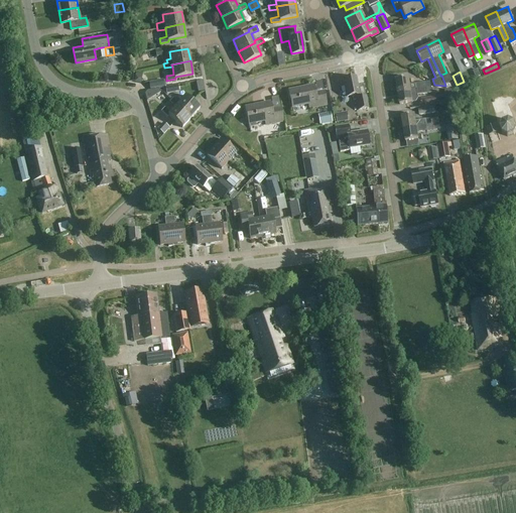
[(342,77),(342,78),(346,96),(352,95),(353,99),(355,98),(358,109),(367,107),(368,107),(366,94),(360,95),(358,83),(356,75),(342,77)]
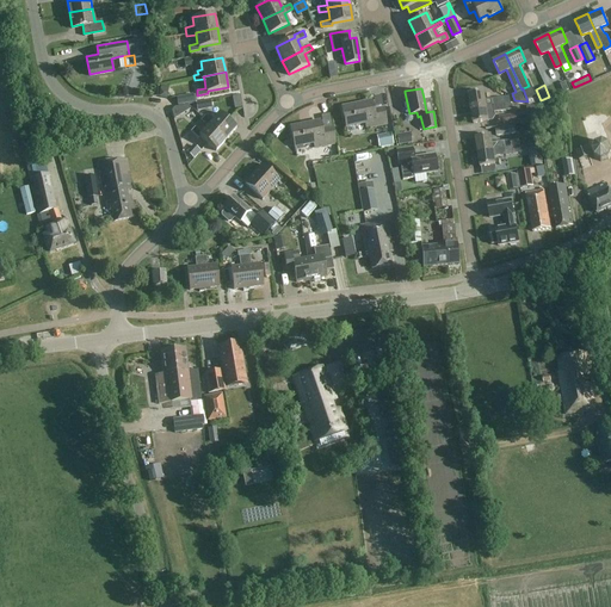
[(468,92),(470,107),(504,101),(503,94),(485,98),(483,90),(468,92)]
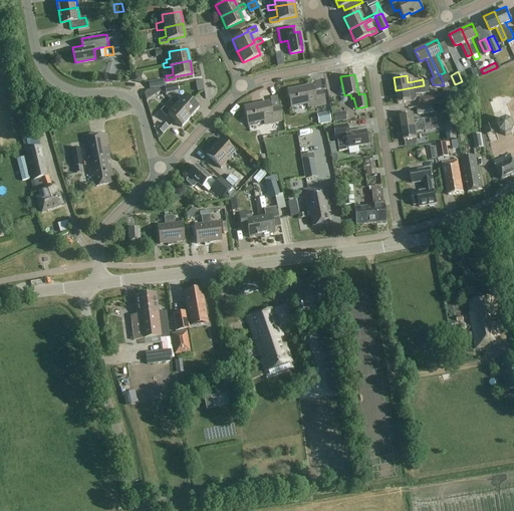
[(149,80),(150,86),(163,84),(162,78),(149,80)]
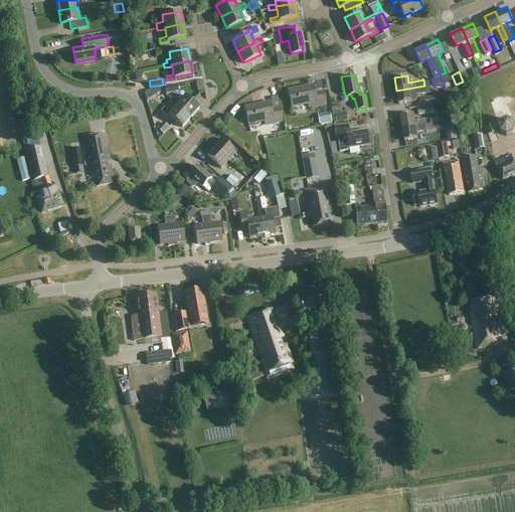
[(169,84),(165,86),(166,92),(178,90),(177,82),(169,84)]
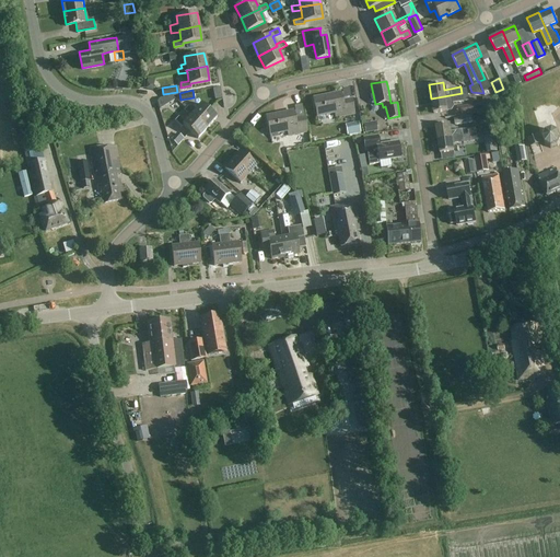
[(313,95),(313,96),(316,115),(334,112),(335,116),(354,113),(352,96),(342,99),(341,91),(341,90),(313,95)]
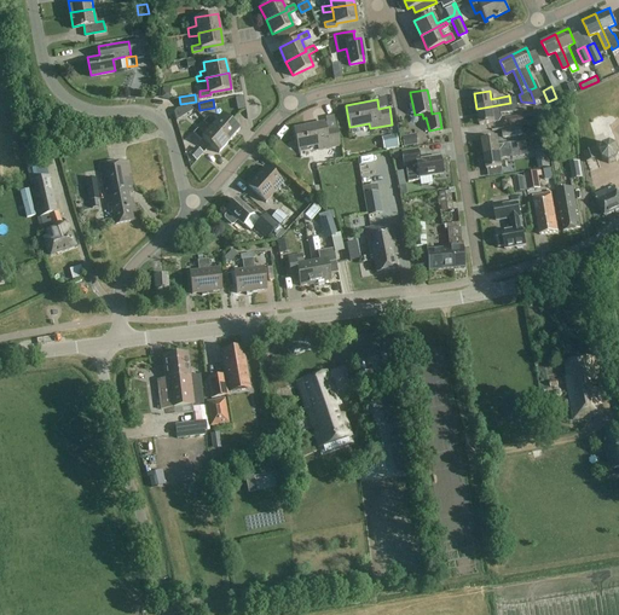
[(479,123),(495,121),(492,112),(499,111),(512,110),(512,109),(519,108),(518,103),(510,103),(476,109),(479,123)]
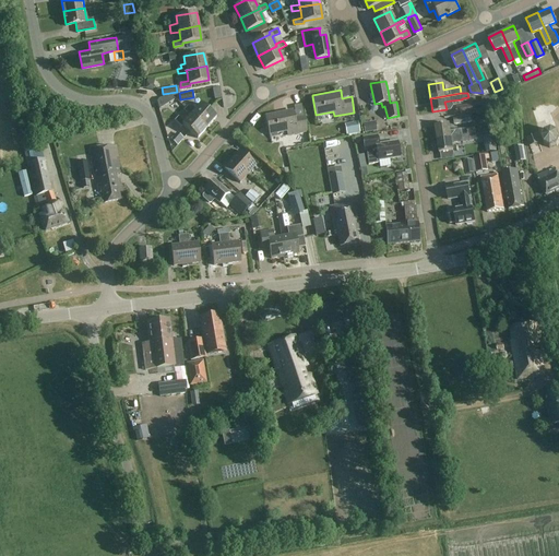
[(183,107),(190,114),(191,111),(206,126),(216,116),(201,102),(193,109),(188,104),(183,107)]
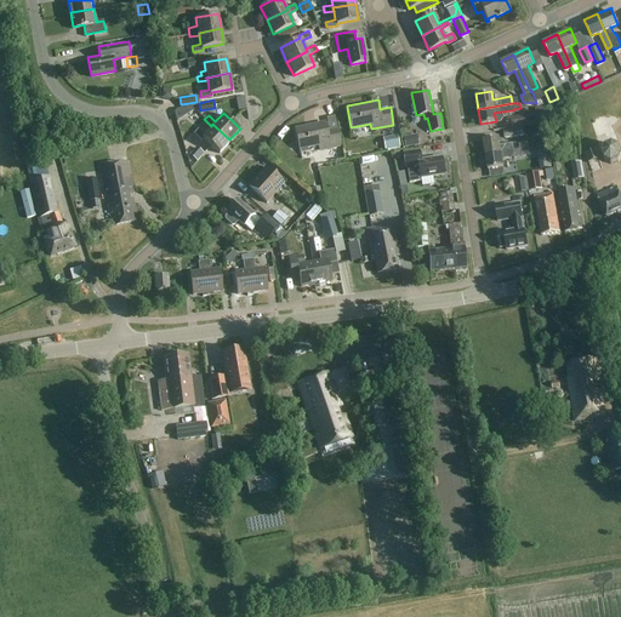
[(527,113),(513,115),(513,116),(514,125),(527,123),(528,123),(527,113)]
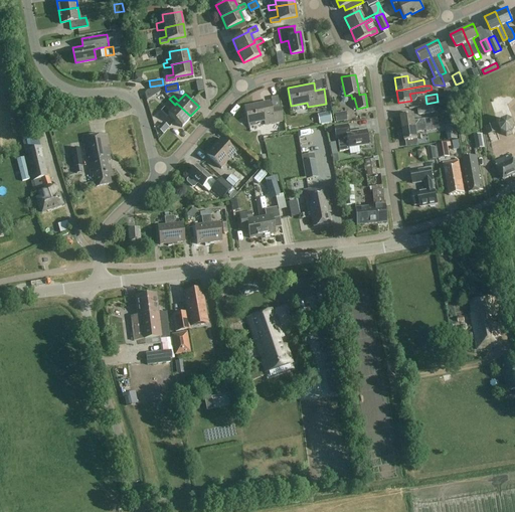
[(244,104),(244,106),(247,123),(264,120),(265,123),(282,120),(283,120),(281,106),(280,106),(272,107),(271,101),(270,99),(244,104)]
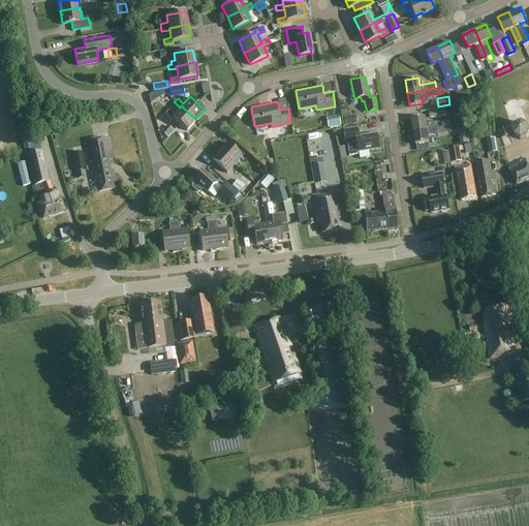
[(181,105),(180,107),(175,113),(168,107),(165,112),(172,118),(173,116),(186,129),(195,119),(181,105)]
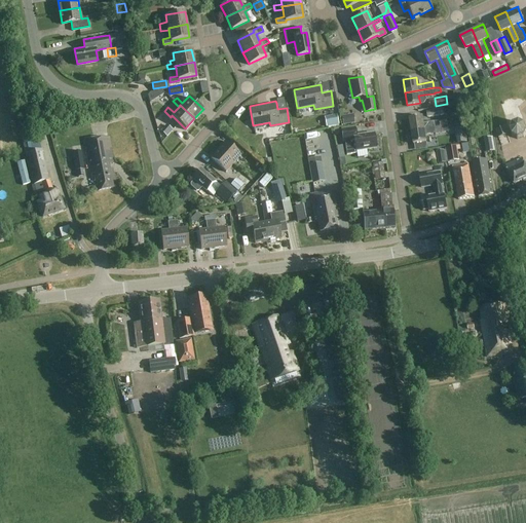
[(426,109),(427,114),(444,112),(443,106),(426,109)]
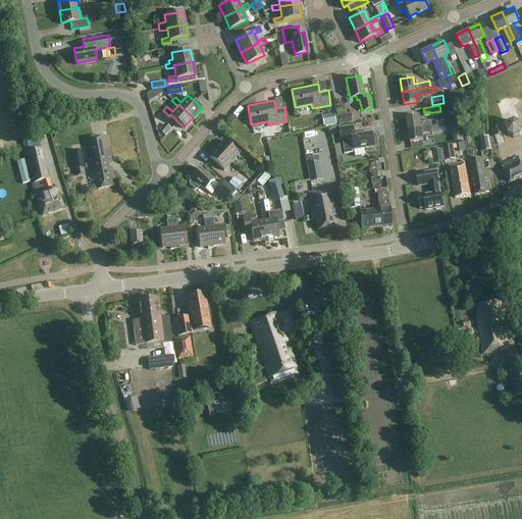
[(351,111),(338,113),(340,122),(352,120),(351,111)]
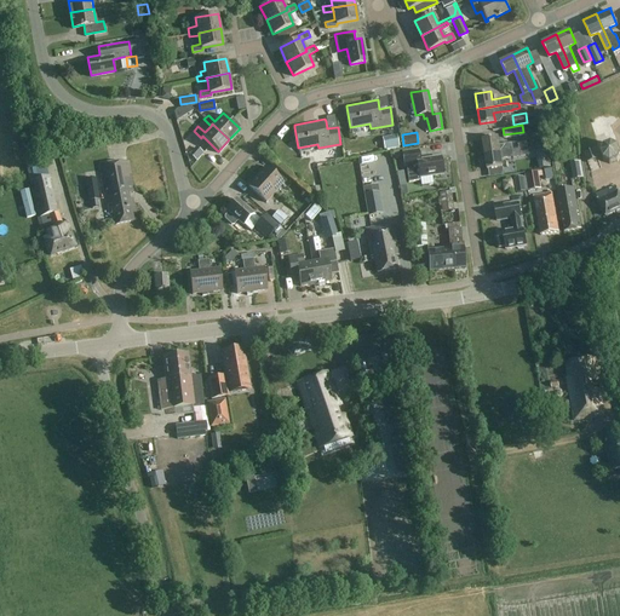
[(383,137),(384,147),(399,144),(397,134),(383,137)]
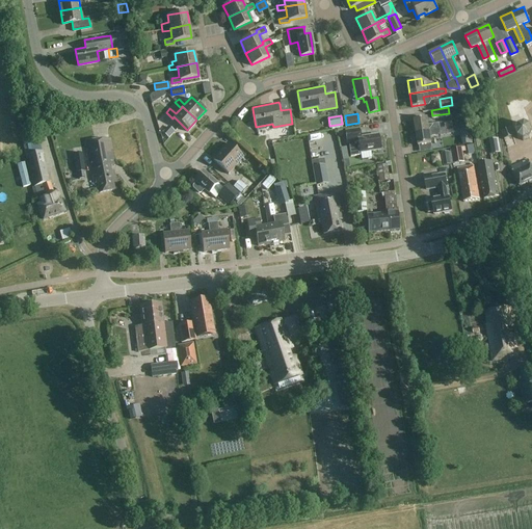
[(413,117),(414,118),(416,131),(444,127),(448,126),(452,126),(451,120),(429,123),(428,115),(413,117)]
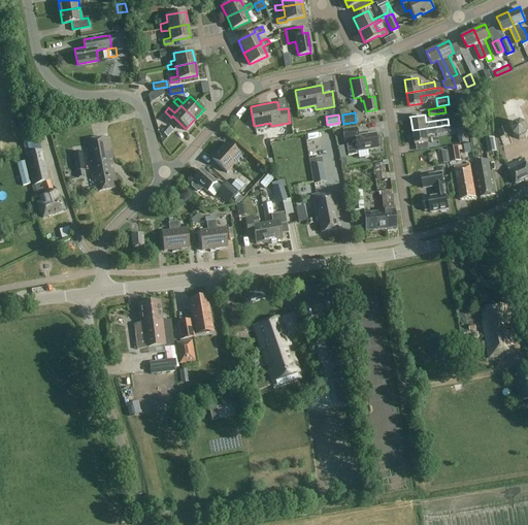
[(513,135),(518,137),(520,137),(526,135),(527,130),(527,128),(527,124),(526,122),(521,120),(515,122),(510,128),(513,135)]
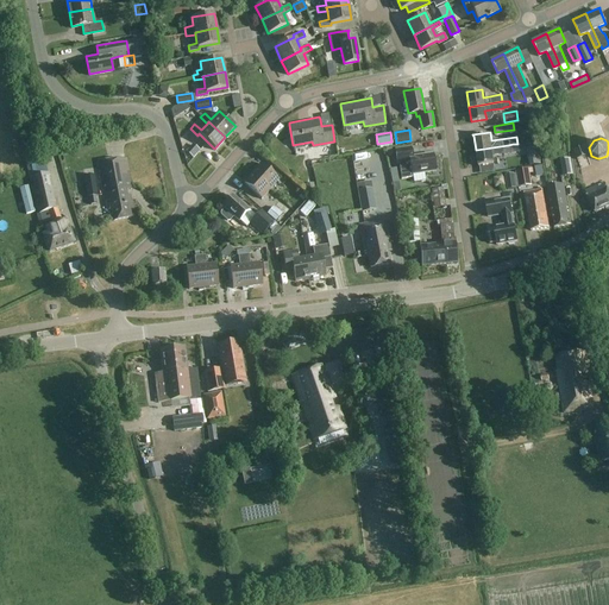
[(193,142),(186,150),(194,156),(200,149),(193,142)]
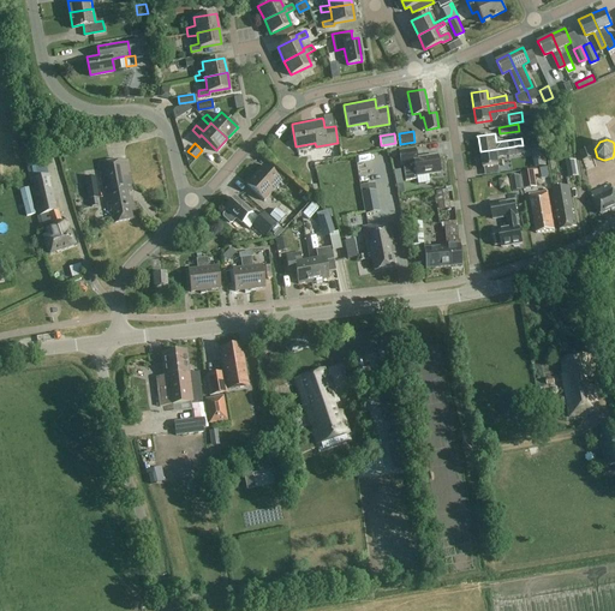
[(481,151),(481,153),(483,166),(484,166),(497,163),(499,163),(497,156),(497,155),(519,153),(518,145),(513,147),(481,151)]
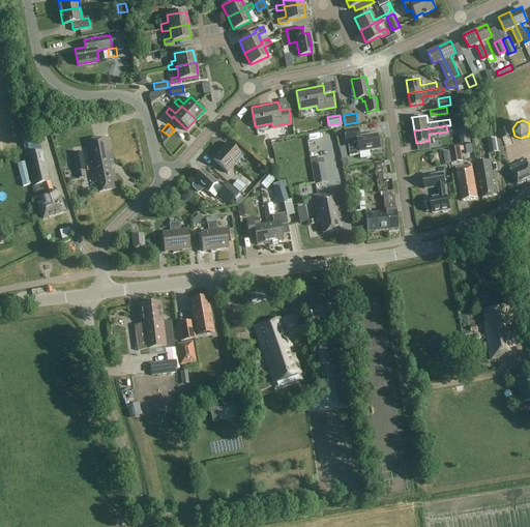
[(469,126),(459,127),(460,142),(470,141),(469,126)]
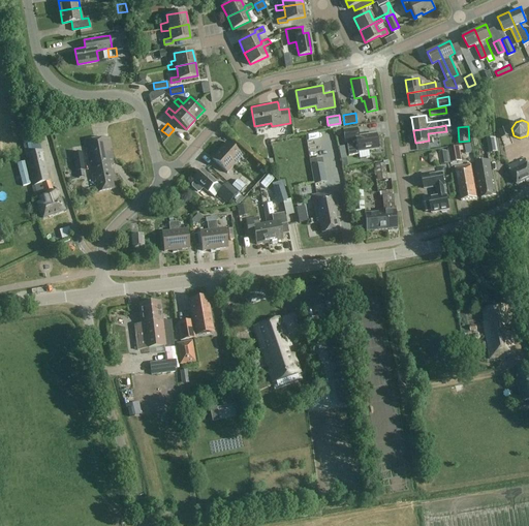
[(358,152),(358,151),(378,148),(376,132),(358,135),(356,127),(343,129),(345,141),(346,141),(348,154),(358,152)]
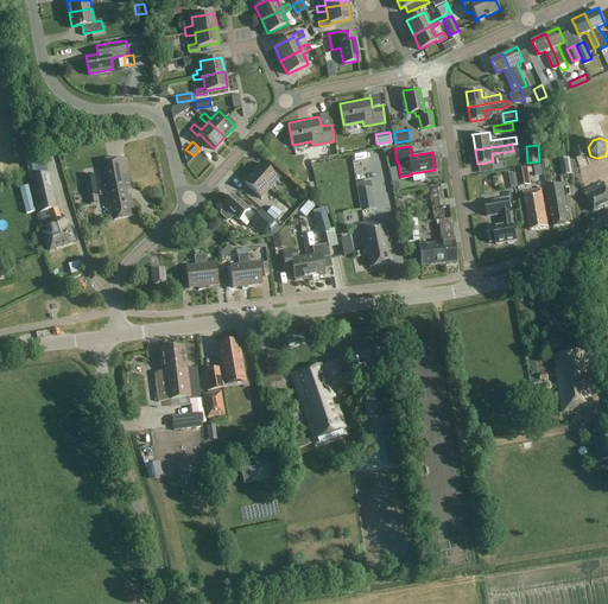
[(558,158),(559,164),(561,164),(561,167),(559,167),(561,175),(572,172),(568,148),(564,148),(565,157),(558,158)]
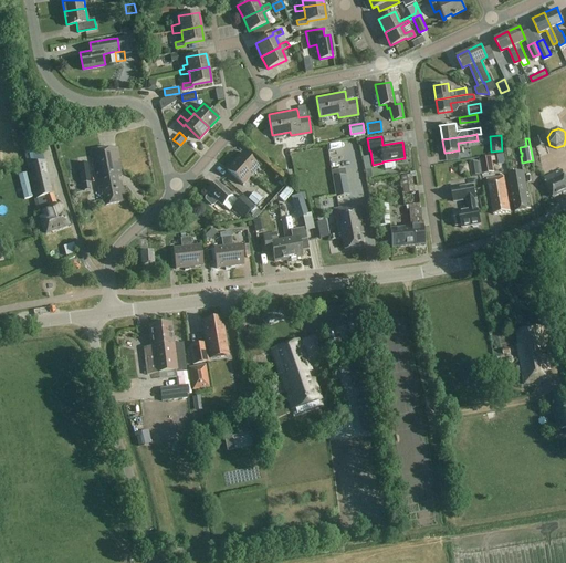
[(117,183),(115,175),(122,174),(116,145),(91,150),(96,186),(100,185),(101,191),(103,190),(105,204),(121,201),(119,195),(124,195),(122,186),(122,187),(121,181),(117,183)]
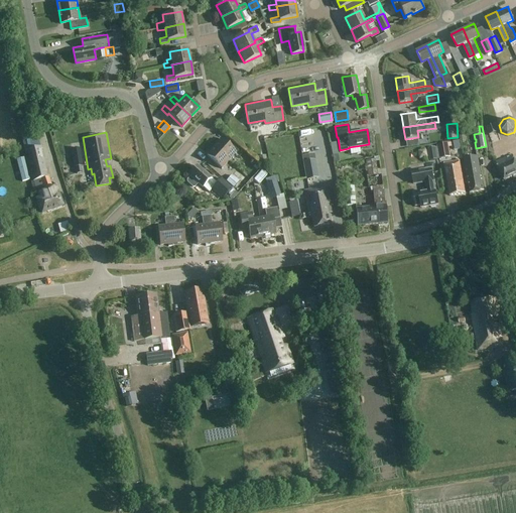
[(214,145),(229,158),(236,150),(221,137),(214,145)]
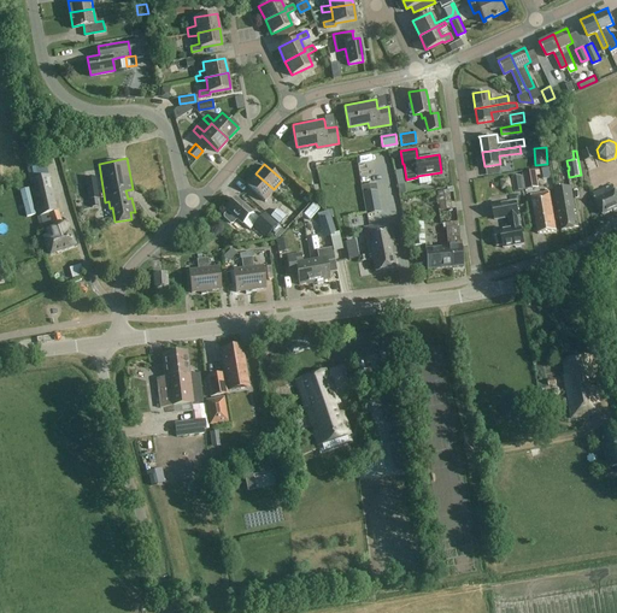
[(401,168),(394,169),(398,193),(406,192),(401,168)]
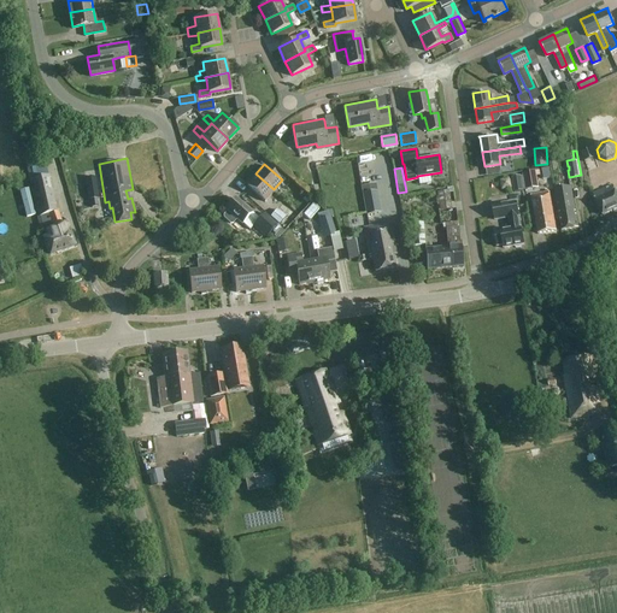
[(523,171),(526,187),(536,186),(533,169),(523,171)]
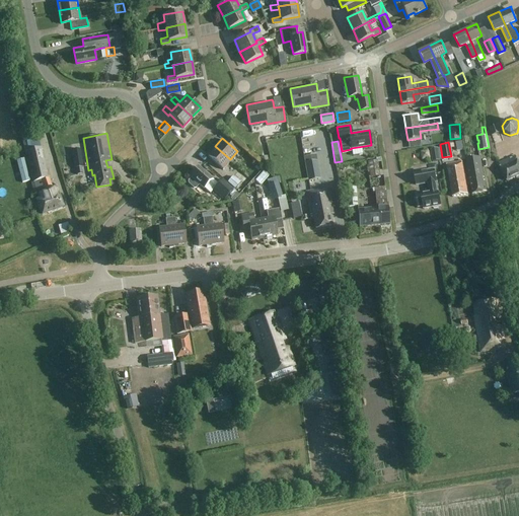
[(25,149),(24,150),(24,151),(31,183),(33,191),(36,190),(36,189),(42,187),(44,192),(38,194),(40,198),(36,199),(42,213),(63,205),(65,205),(59,191),(59,192),(56,186),(53,187),(49,175),(47,175),(41,148),(40,146),(25,149)]
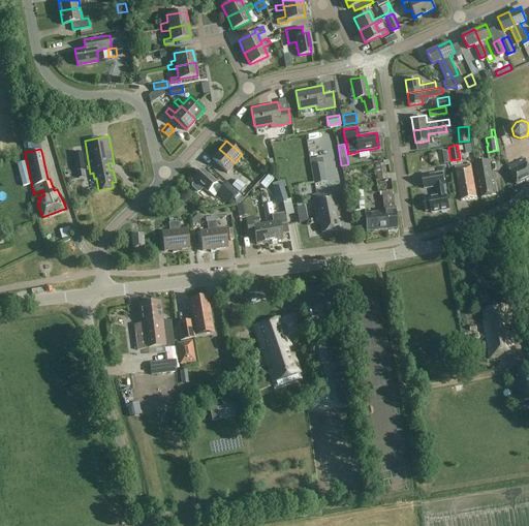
[(226,171),(235,162),(219,149),(212,157),(226,171)]
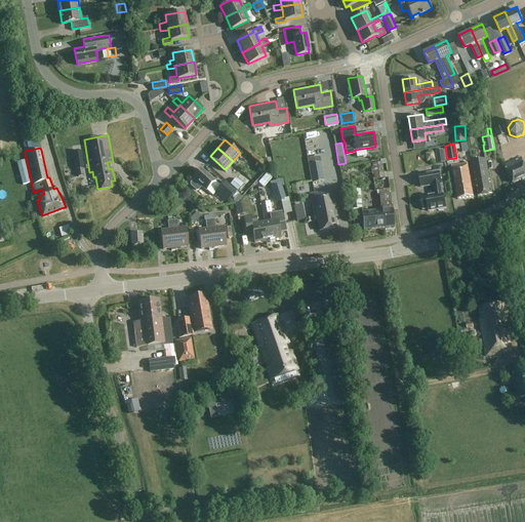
[(72,151),(75,168),(77,168),(78,174),(83,173),(82,167),(83,167),(80,149),(72,151)]
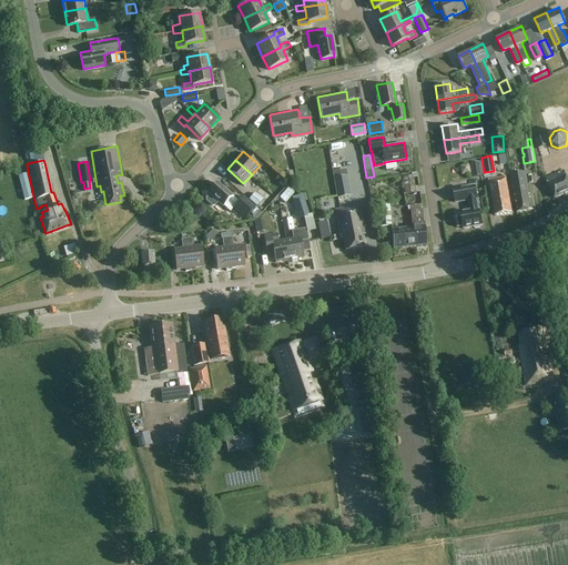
[(469,162),(459,163),(462,173),(472,171),(469,162)]
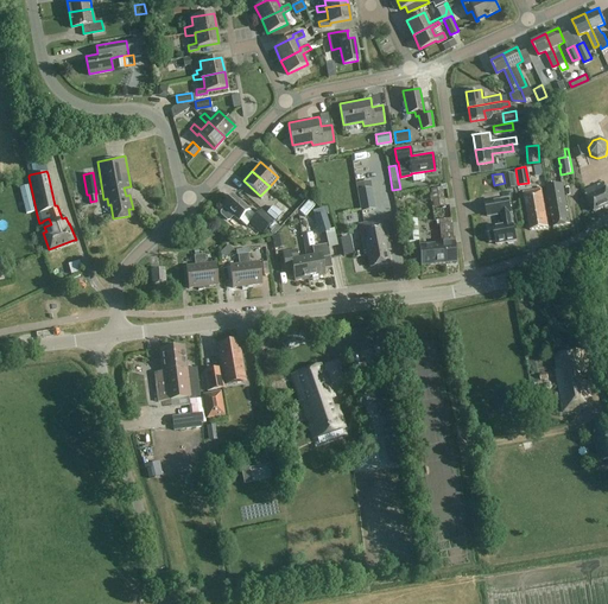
[(305,191),(315,189),(312,180),(303,183),(305,191)]
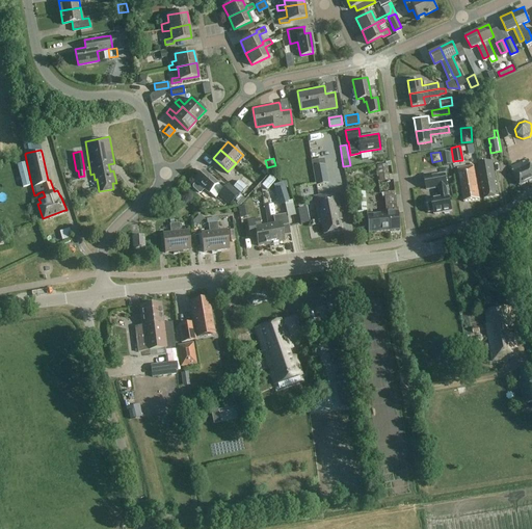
[(484,197),(498,195),(499,194),(497,182),(495,183),(495,180),(496,180),(493,158),(490,159),(477,161),(484,197)]
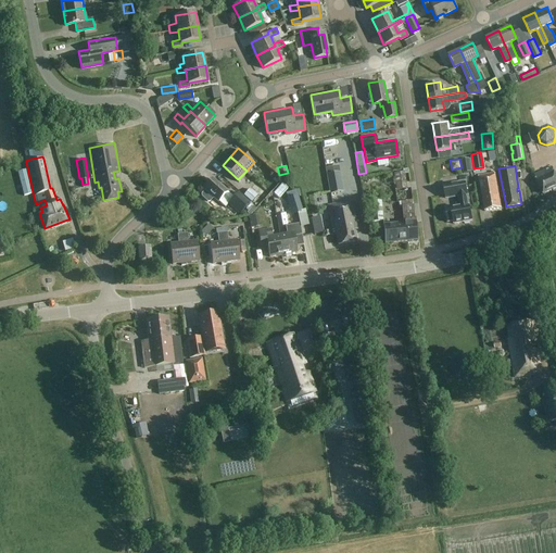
[(543,192),(555,185),(555,173),(552,165),(534,174),(543,192)]
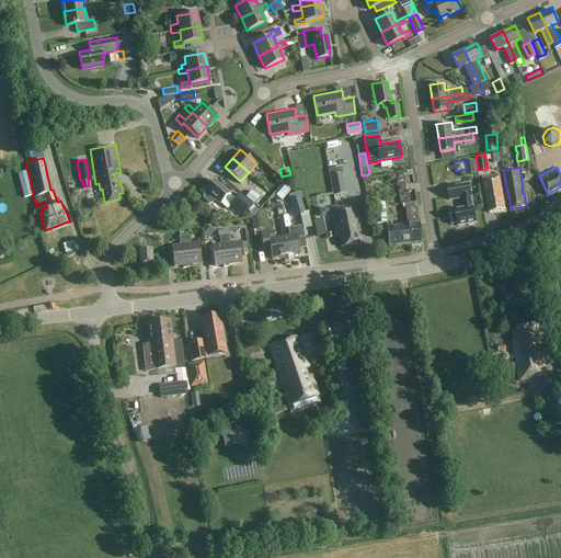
[(408,171),(398,173),(399,184),(410,183),(408,171)]
